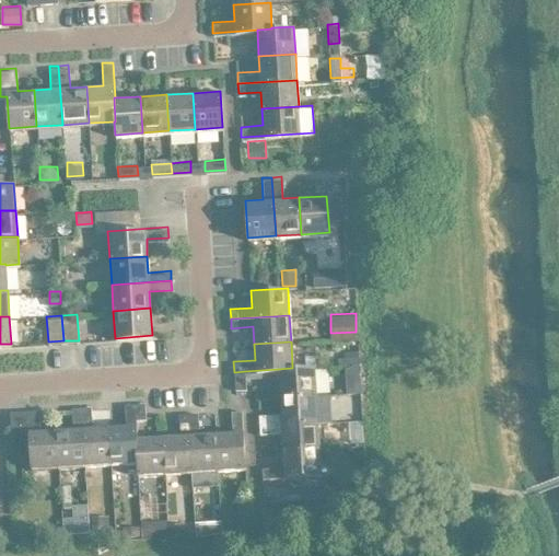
[(345,356),(337,356),(338,363),(359,362),(359,348),(358,349),(345,349),(345,356)]
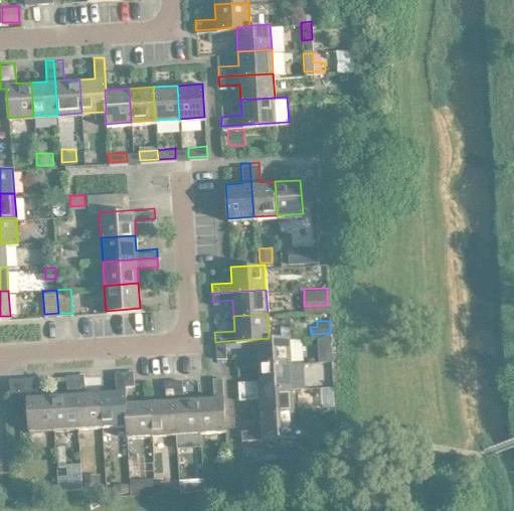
[(330,334),(317,335),(319,360),(331,359),(333,359),(331,334),(330,334)]
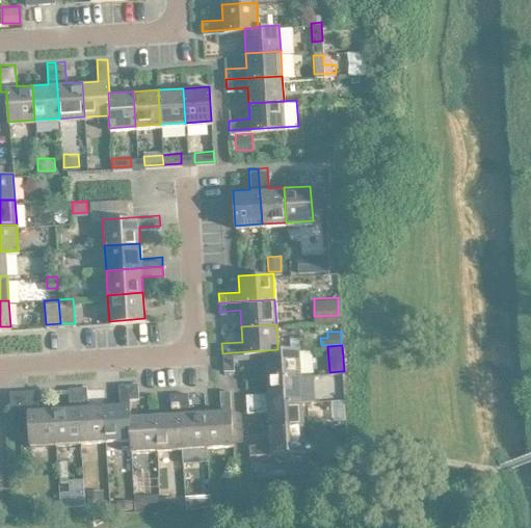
[(264,350),(265,375),(300,373),(298,347),(277,348),(277,349),(264,350)]
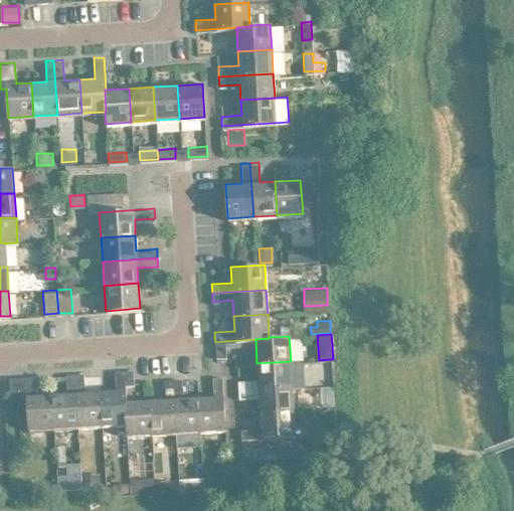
[(225,341),(215,342),(216,356),(226,356),(225,341)]
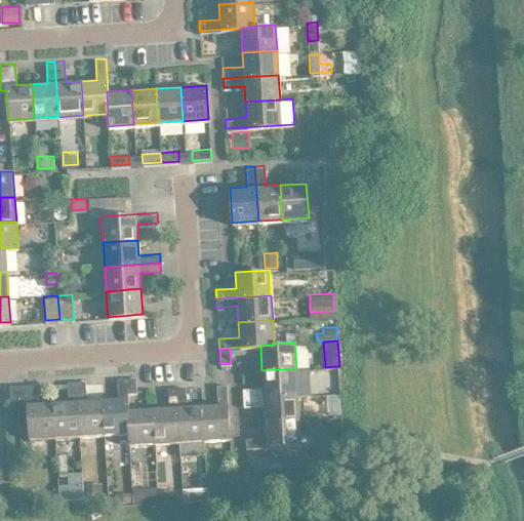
[(242,388),(243,396),(297,393),(296,368),(262,370),(263,386),(242,388)]
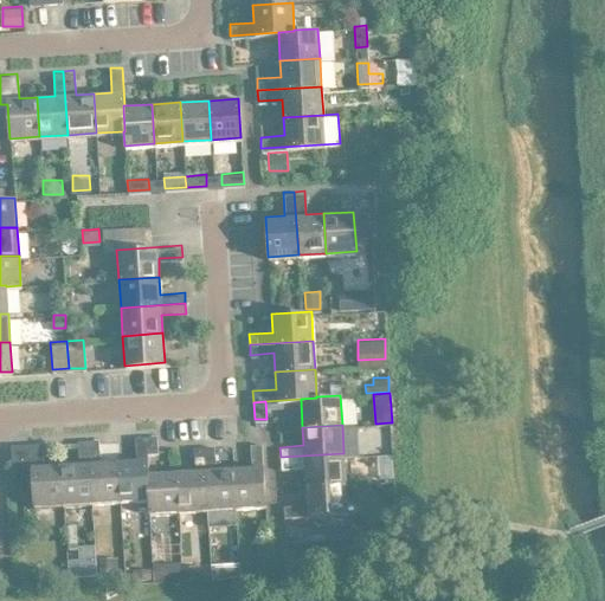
[(146,434),(147,452),(158,452),(156,433),(146,434)]
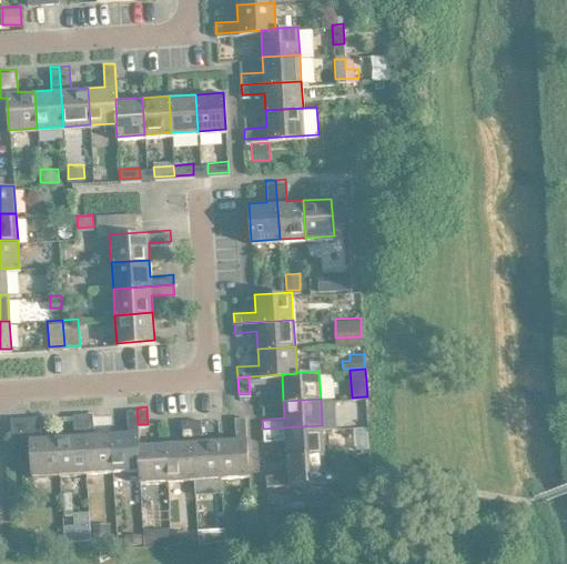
[(112,469),(139,467),(140,467),(138,443),(139,443),(138,424),(137,408),(127,408),(128,431),(110,432),(112,469)]
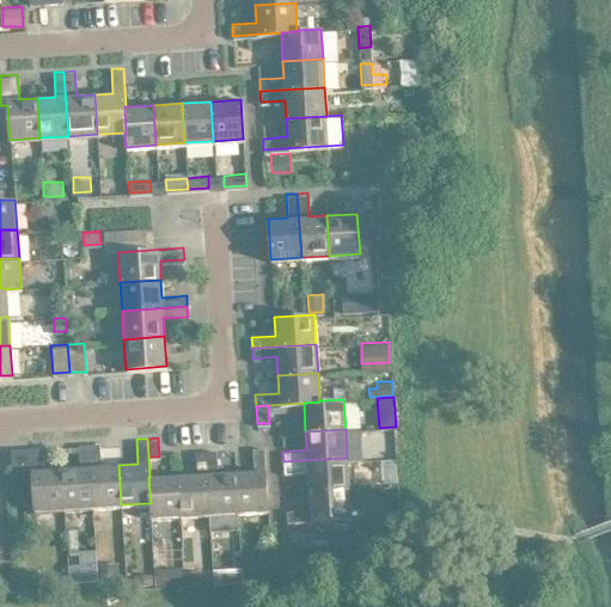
[(92,507),(121,504),(118,465),(101,466),(99,441),(89,442),(92,507)]
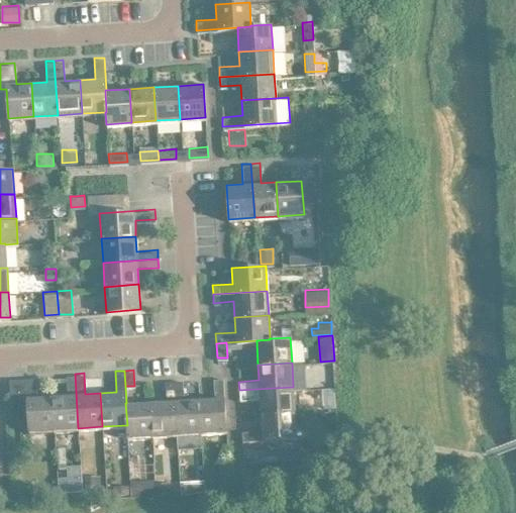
[(55,429),(78,428),(75,374),(66,375),(68,395),(52,396),(55,429)]
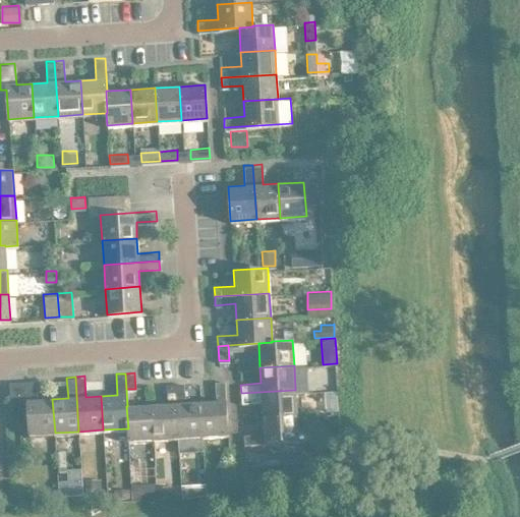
[(30,435),(55,433),(52,399),(37,400),(36,379),(8,381),(9,395),(26,394),(30,435)]
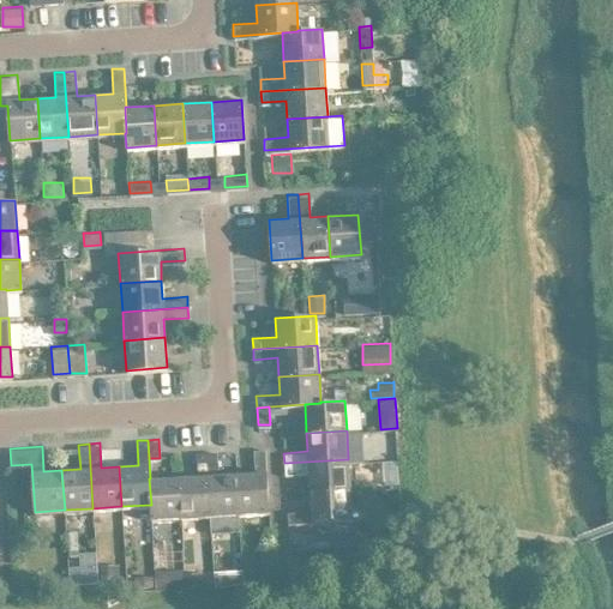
[(254,472),(236,474),(239,513),(269,511),(265,447),(253,447),(254,472)]
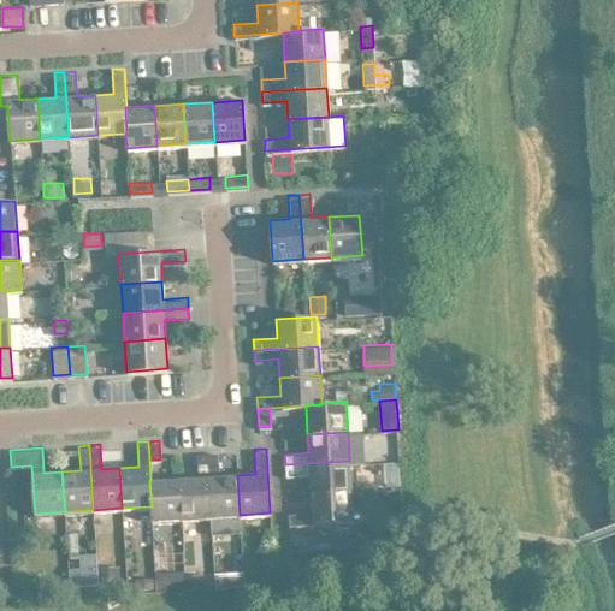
[(217,451),(206,452),(211,517),(240,515),(237,475),(219,475),(217,451)]
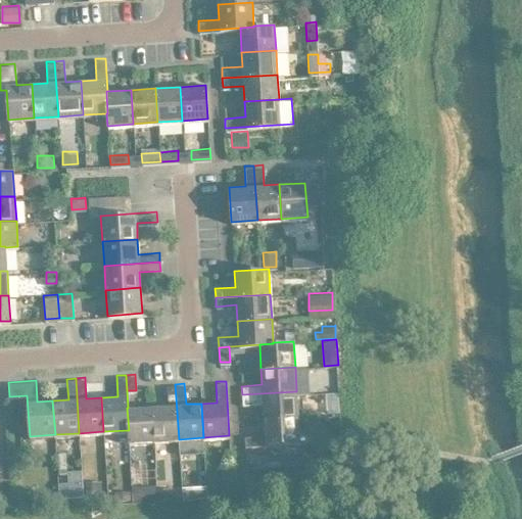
[(168,406),(152,406),(154,440),(179,439),(175,384),(167,384),(168,406)]
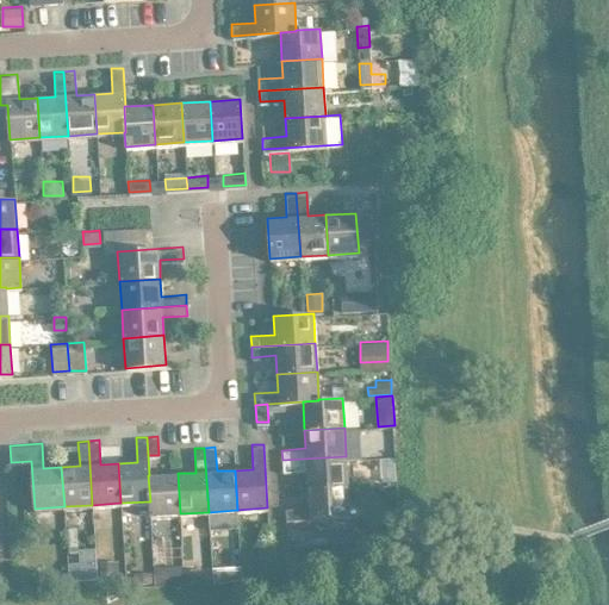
[(306,469),(308,487),(348,485),(346,456),(283,460),(283,471),(306,469)]
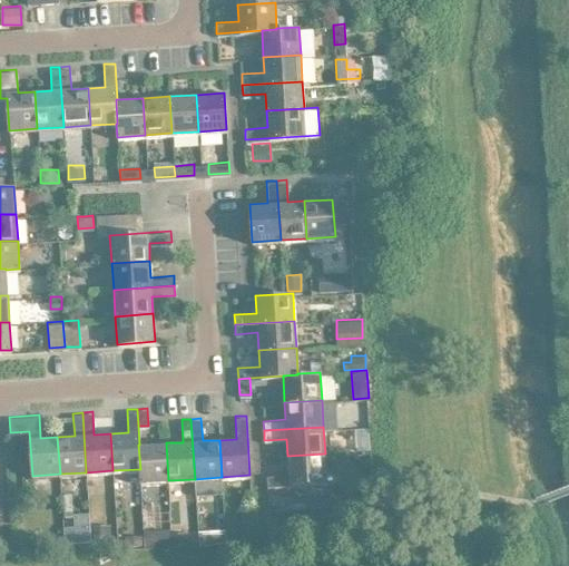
[(140,469),(139,469),(140,482),(168,480),(166,442),(139,445),(138,445),(140,469)]
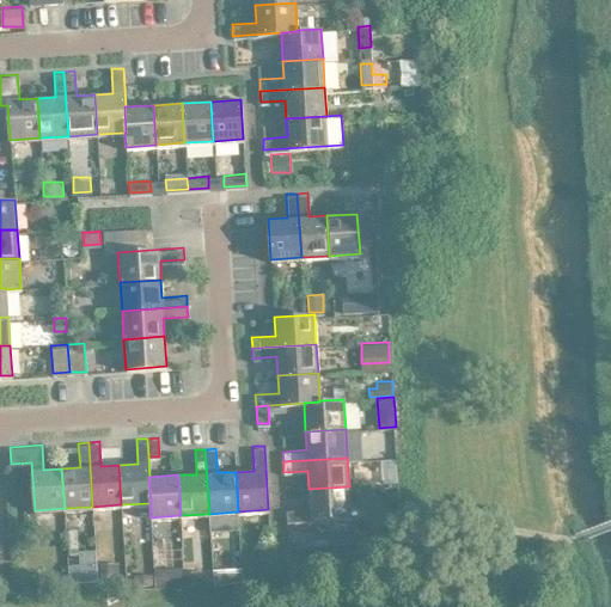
[(349,486),(309,489),(310,507),(286,508),(287,520),(350,516),(349,486)]
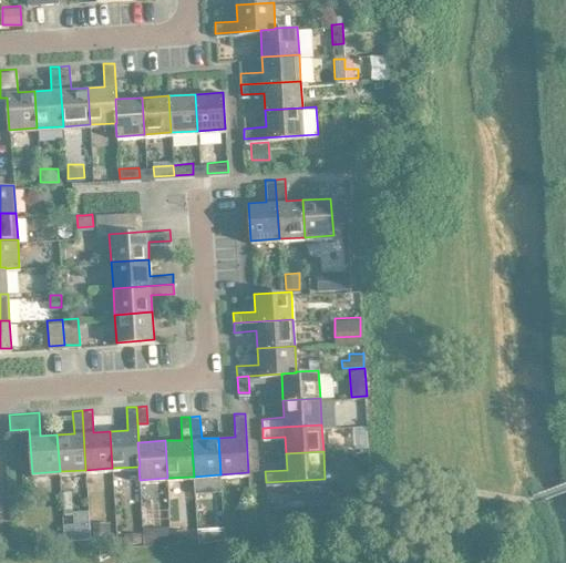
[(110,519),(92,520),(93,532),(111,531),(110,519)]
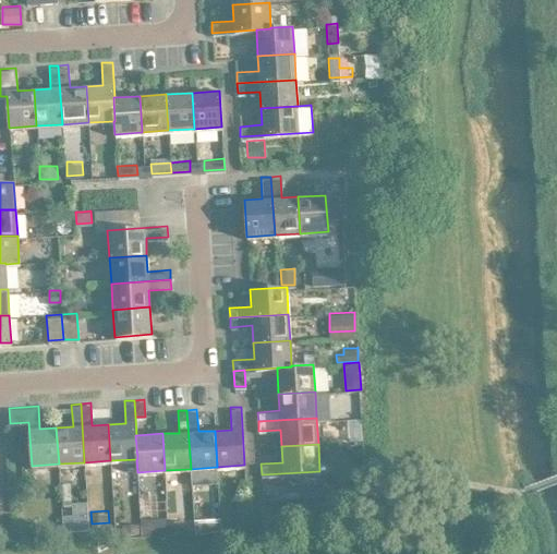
[(220,516),(207,517),(208,531),(221,530),(220,516)]
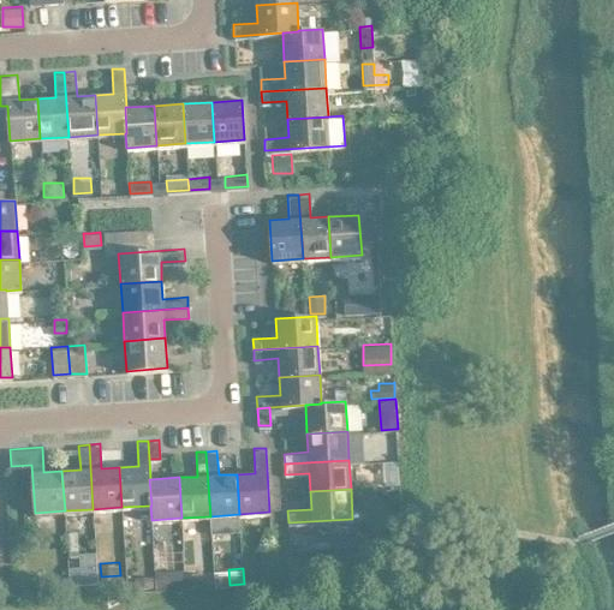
[(202,570),(184,570),(185,584),(202,584),(202,570)]
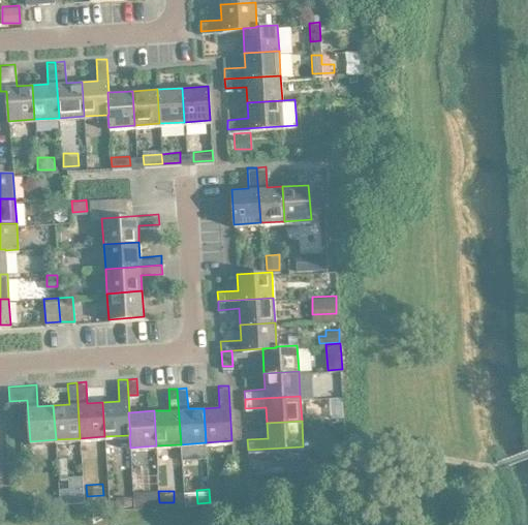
[(130,492),(116,493),(117,502),(131,501),(130,492)]
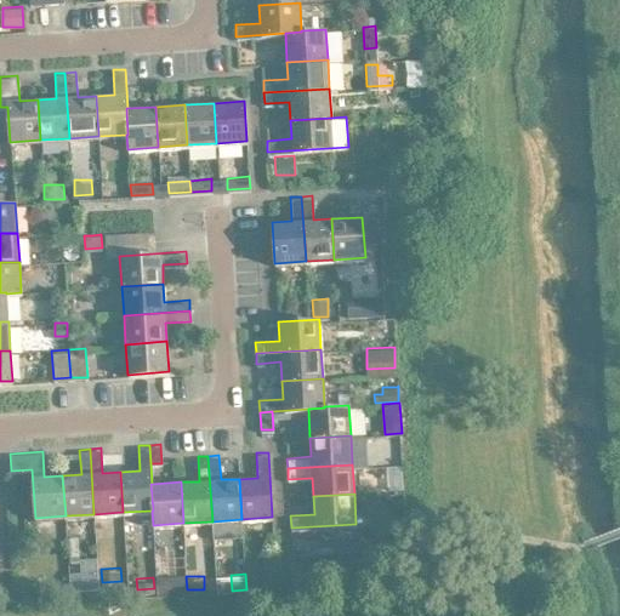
[(265,577),(250,577),(250,589),(250,595),(265,595),(265,589),(265,577)]
